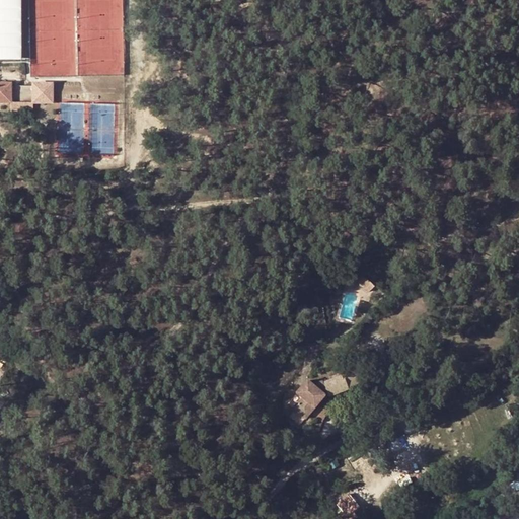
[(0,0),(0,59),(22,59),(21,0),(0,0)]
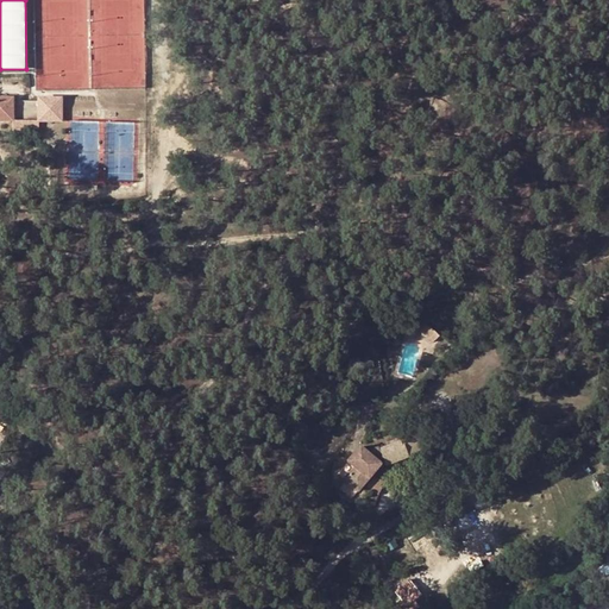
[(535,85),(537,82),(538,80),(538,77),(537,75),(535,74),(533,73),(531,71),(527,73),(525,74),(523,75),(522,77),(522,81),(523,83),(525,85),(527,87),(529,87),(532,87),(534,86),(535,85)]
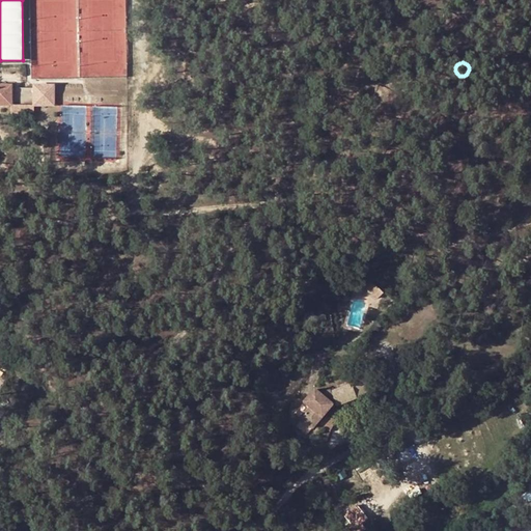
[(0,104),(12,105),(12,84),(0,84),(0,104)]
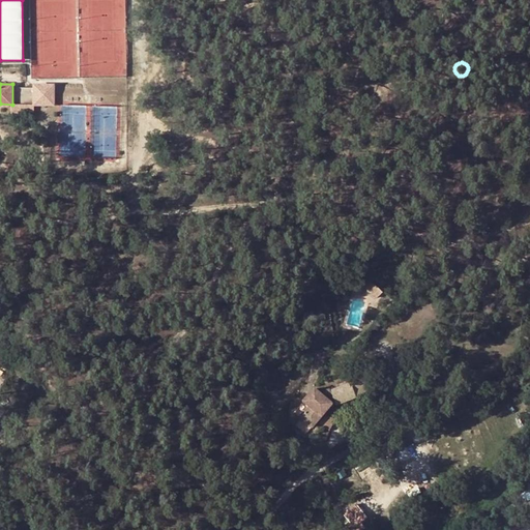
[(55,105),(55,85),(33,85),(33,105),(55,105)]
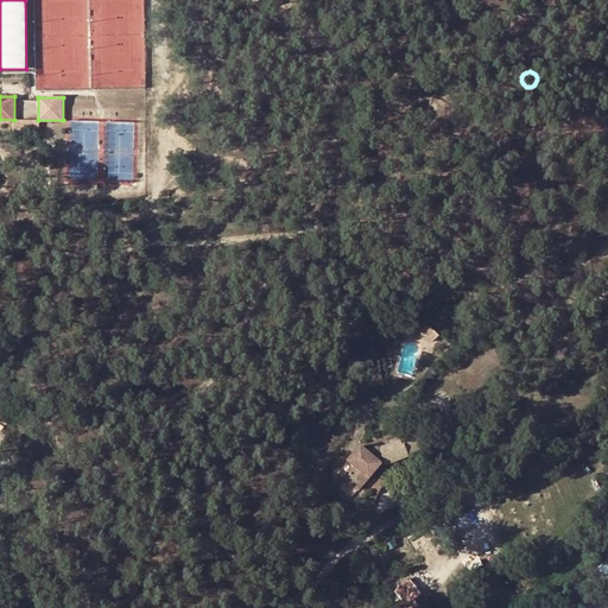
[(423,323),(419,331),(428,336),(431,342),(438,335),(432,329),(423,323)]
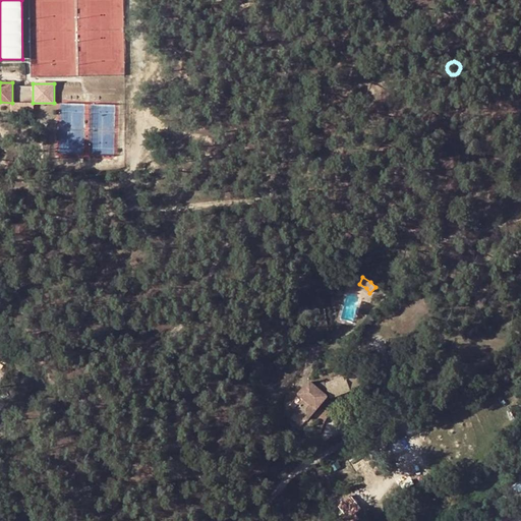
[(317,388),(317,390),(315,391),(310,387),(299,399),(304,403),(295,414),(306,424),(322,408),(317,405),(324,398),(330,395),(331,399),(360,389),(355,374),(317,388)]
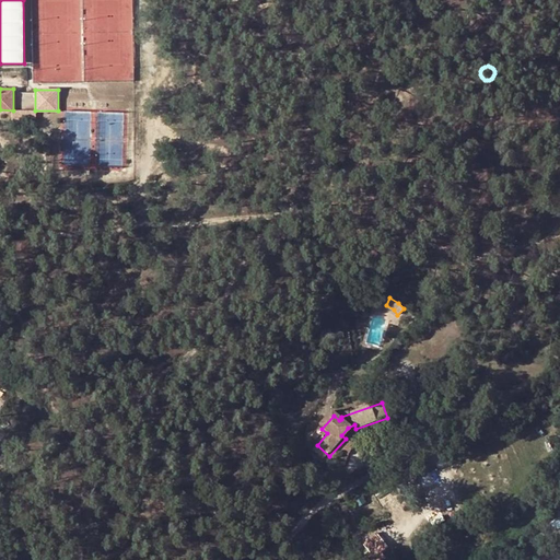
[(348,428),(341,435),(346,439),(352,432),(348,428)]
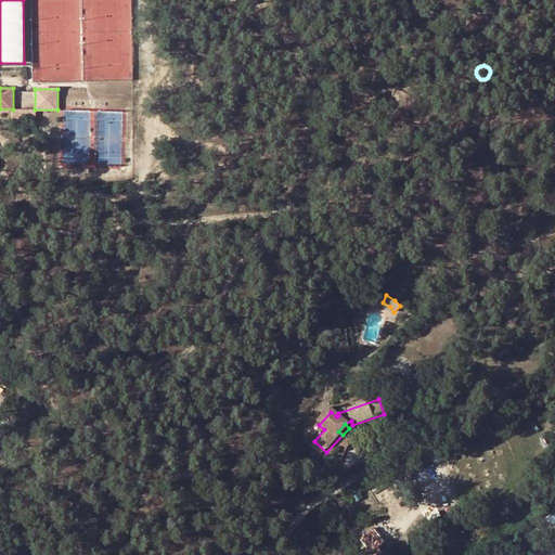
[(348,431),(344,438),(351,442),(356,436),(348,431)]
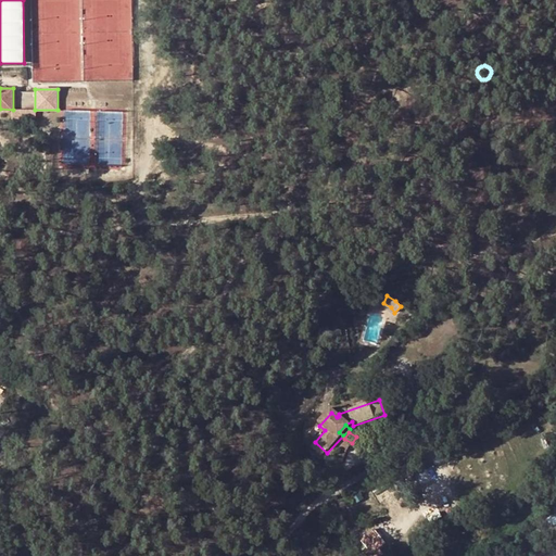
[(344,439),(339,447),(345,453),(352,443),(344,439)]
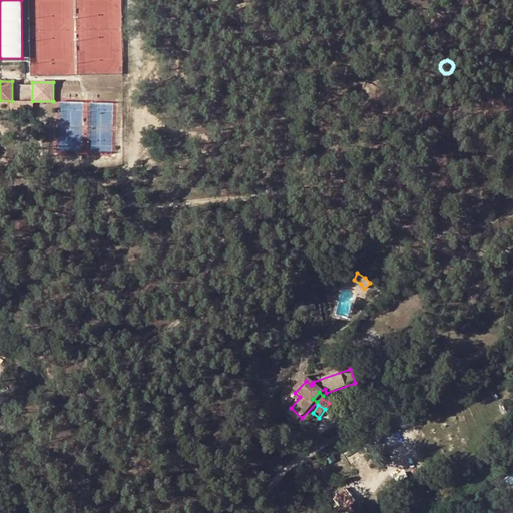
[(344,489),(332,498),(337,506),(334,508),(337,512),(353,512),(354,512),(349,506),(355,503),(352,500),(346,492),(344,489)]
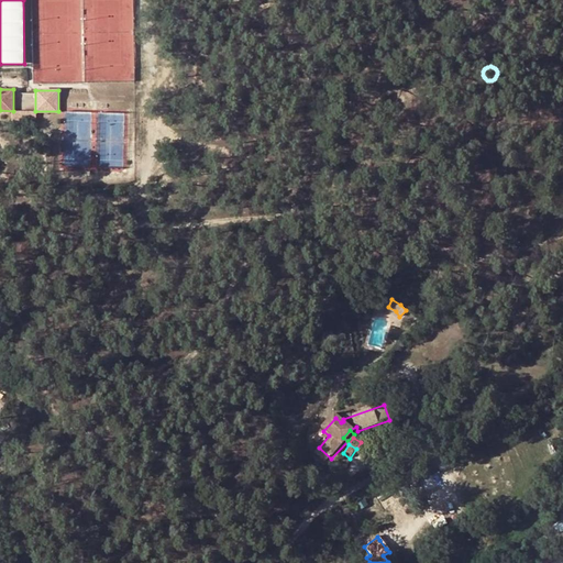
[(379,540),(386,549),(392,545),(385,537),(379,540)]
